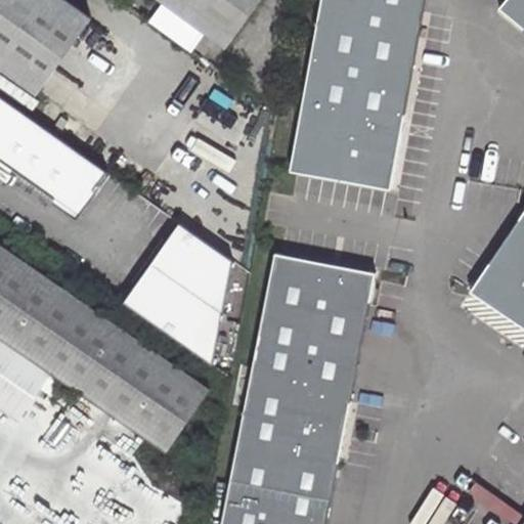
[(0,0),(0,70),(36,96),(90,18),(63,0),(0,0)]
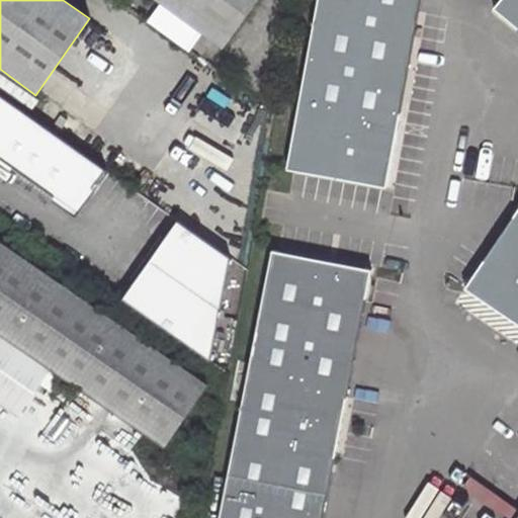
[(156,0),(222,48),(256,0),(156,0)]
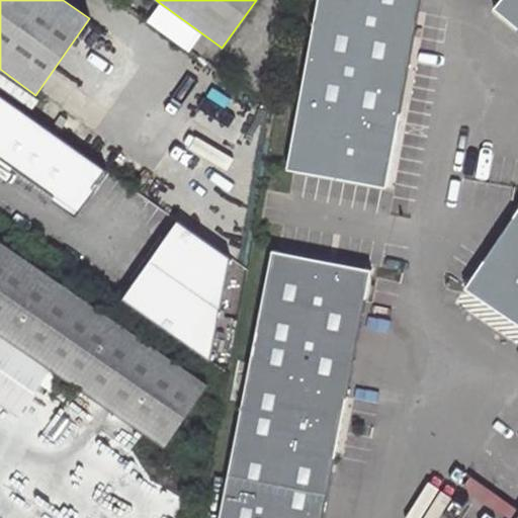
[(317,0),(286,167),(389,186),(419,0),(317,0)]
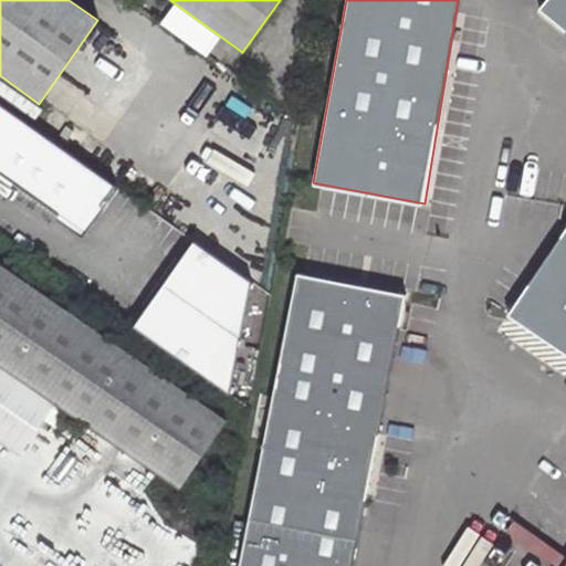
[(565,0),(541,0),(535,7),(565,33),(565,0)]
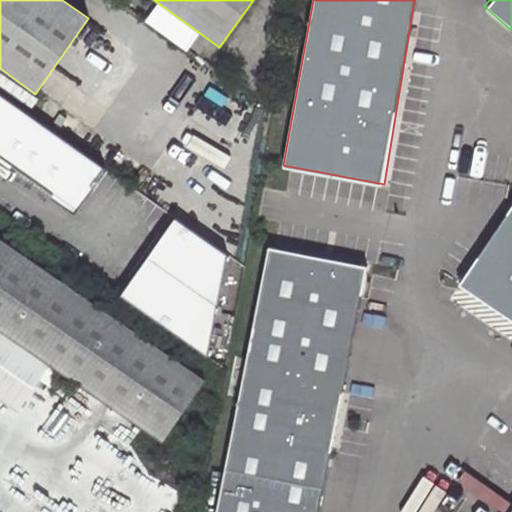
[(0,158),(74,212),(104,167),(0,94),(0,158)]
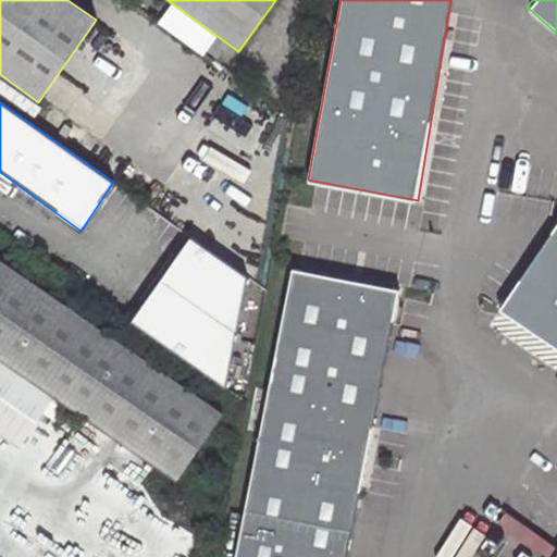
[(556,222),(497,309),(556,351),(556,222)]
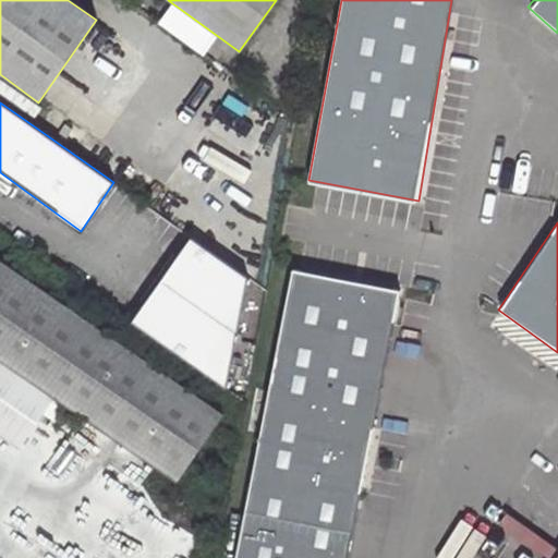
[(245,279),(189,240),(131,325),(225,392),(245,279)]
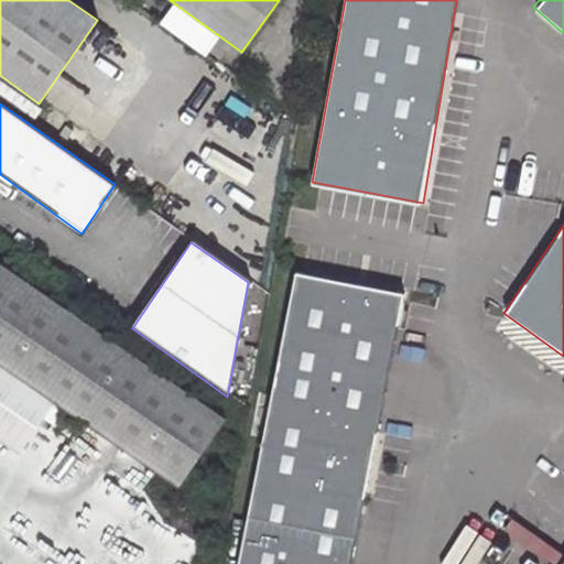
[(0,365),(69,413),(177,488),(227,418),(0,259),(0,365)]
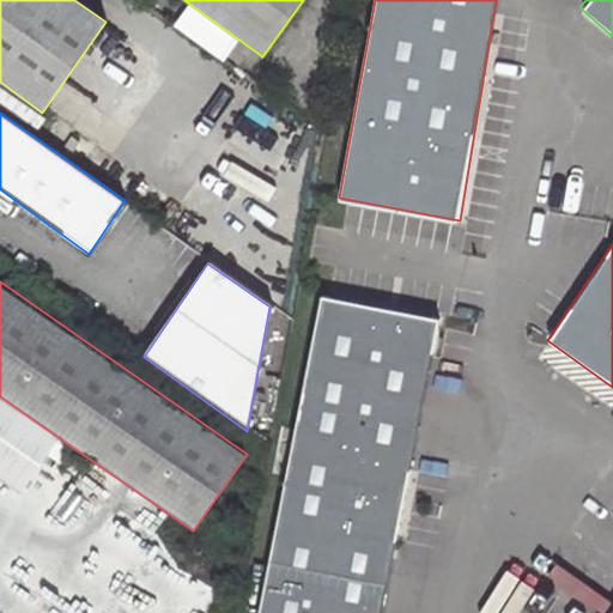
[(256,612),(378,612),(436,319),(319,298),(256,612)]
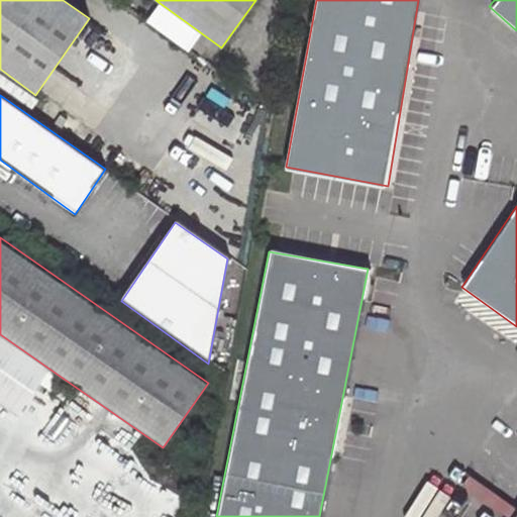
[(0,397),(19,410),(40,379),(50,385),(44,393),(50,397),(64,379),(0,334),(0,397)]
